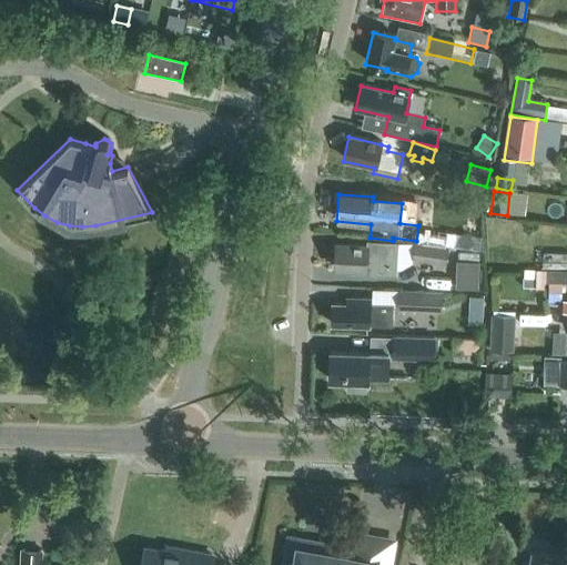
[(404,213),(423,214),(425,198),(406,195),(404,213)]
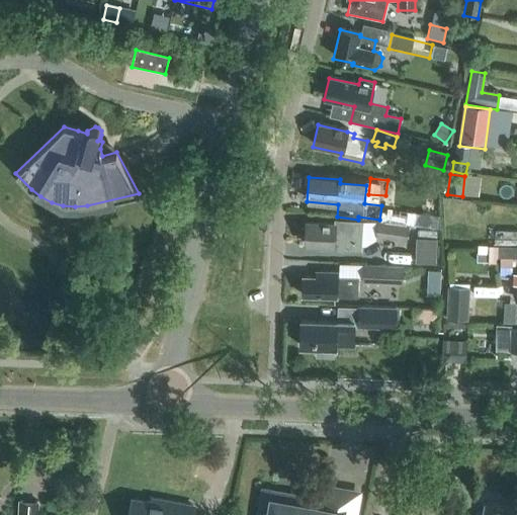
[(306,224),(304,246),(320,247),(320,252),(361,254),(362,222),(334,221),(333,226),(306,224)]
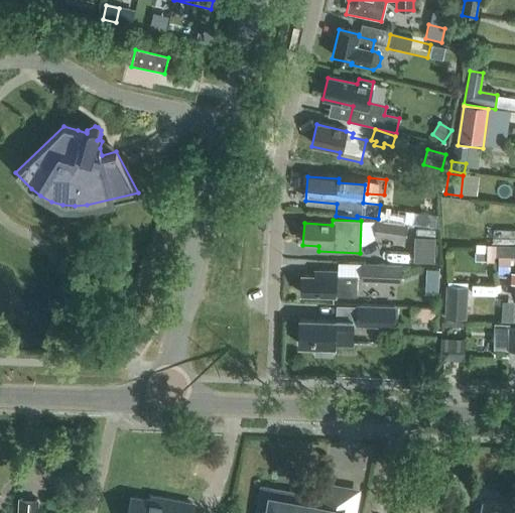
[(404,242),(406,227),(376,223),(374,238),(404,242)]
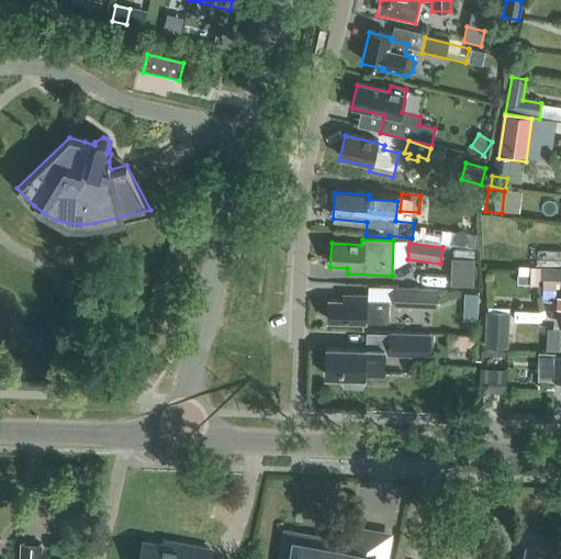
[(560,252),(536,252),(536,267),(560,267),(560,252)]
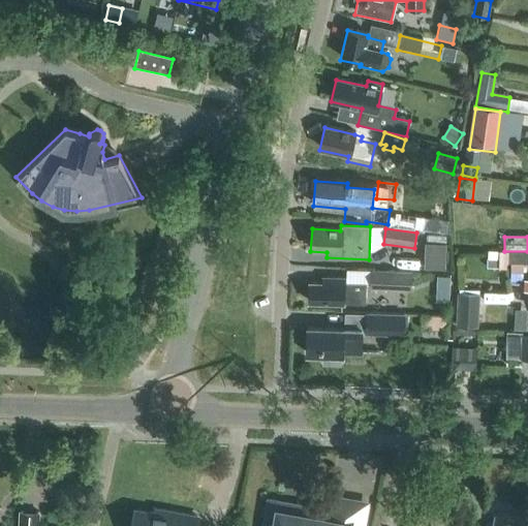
[(446,245),(424,244),(423,270),(445,271),(446,245)]
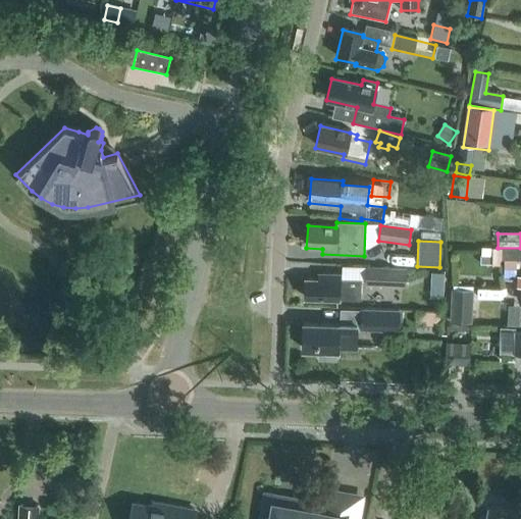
[(520,261),(520,250),(502,250),(501,262),(504,262),(503,278),(510,278),(510,270),(516,271),(516,262),(520,261)]
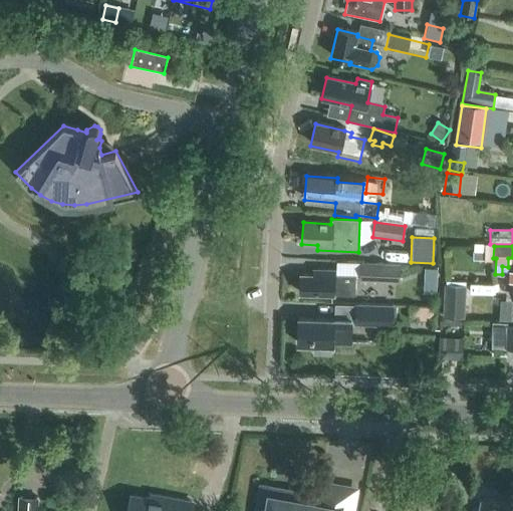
[(399,285),(400,266),(360,264),(359,283),(399,285)]
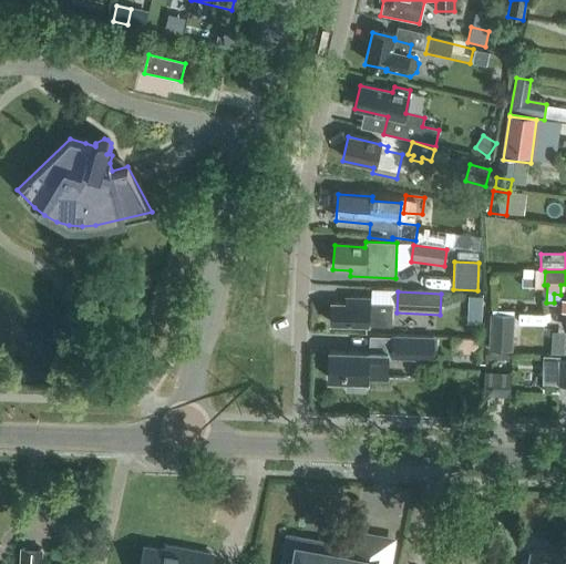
[(485,322),(486,296),(473,295),(472,321),(485,322)]
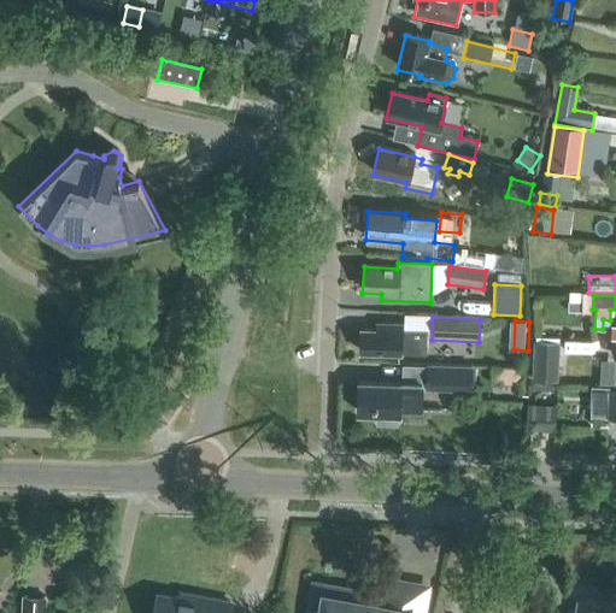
[(427,332),(402,331),(402,326),(376,325),(376,332),(361,331),(359,354),(400,357),(400,355),(426,355),(427,332)]
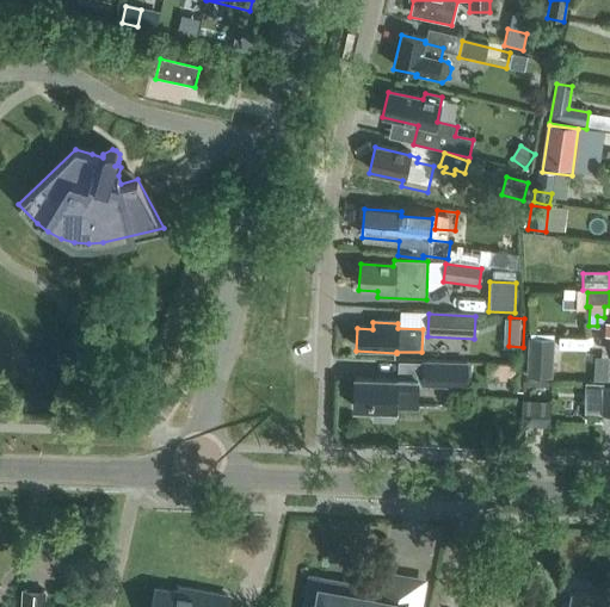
[(552,381),(553,341),(528,340),(525,379),(552,381)]
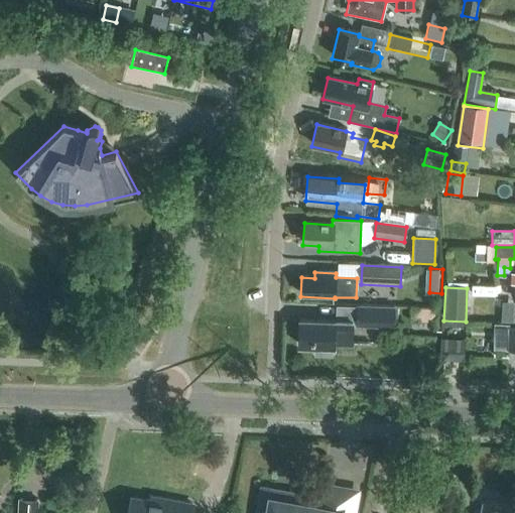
[(514,321),(514,301),(506,301),(506,321),(514,321)]
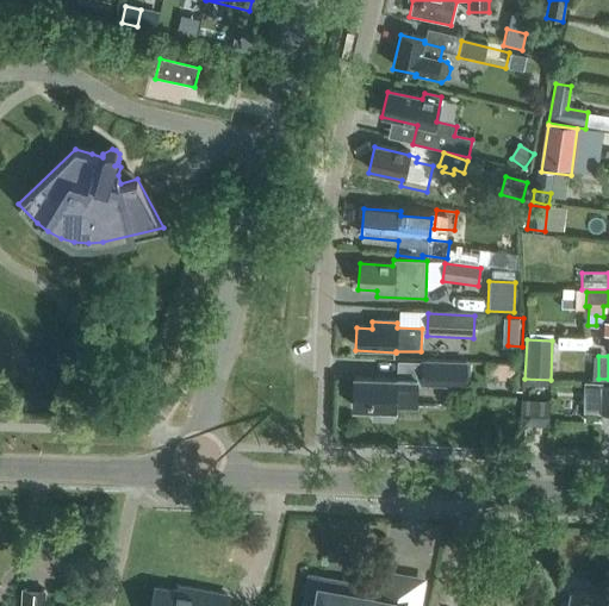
[(466,389),(467,364),(421,362),(420,387),(466,389)]
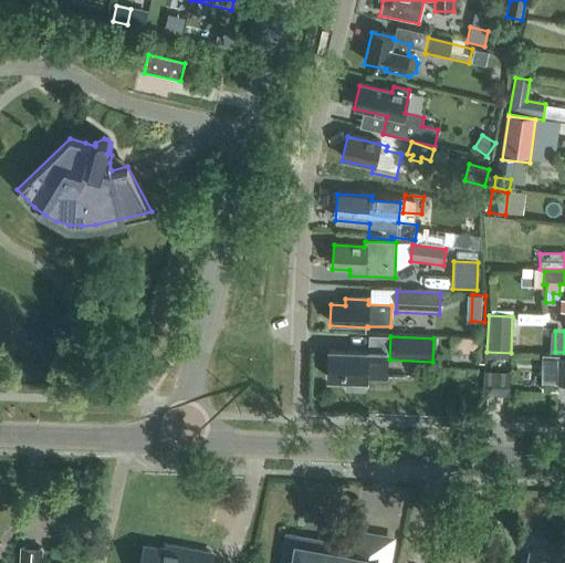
[(366,354),(328,352),(327,381),(345,382),(344,393),(365,393),(365,383),(387,383),(388,354),(366,353),(366,354)]
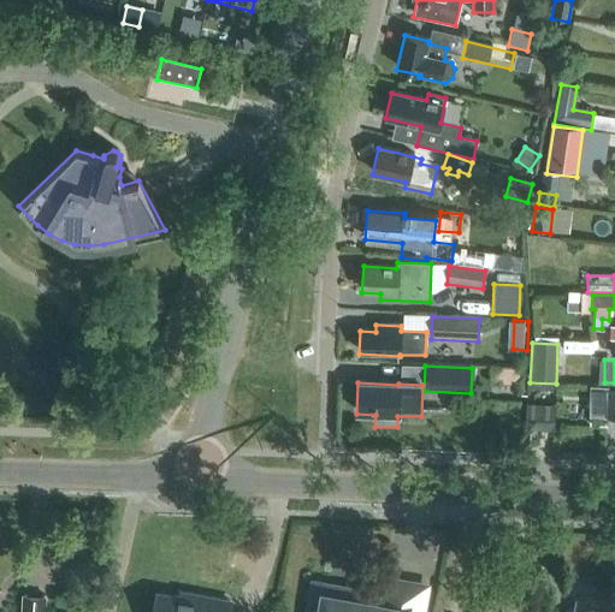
[(607,417),(608,392),(608,390),(590,390),(589,417),(607,417)]
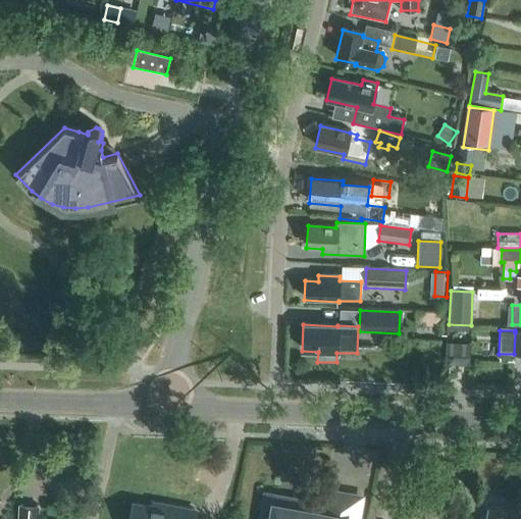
[(470,344),(445,343),(444,365),(469,366),(470,344)]
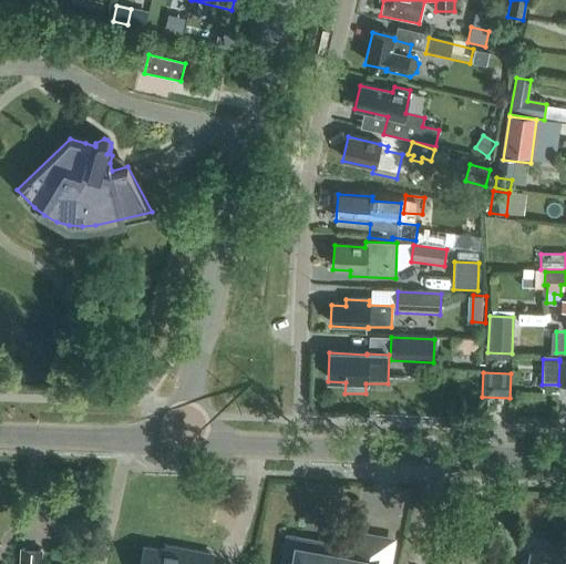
[(352,547),(286,535),(280,563),(386,563),(389,544),(353,537),(352,547)]
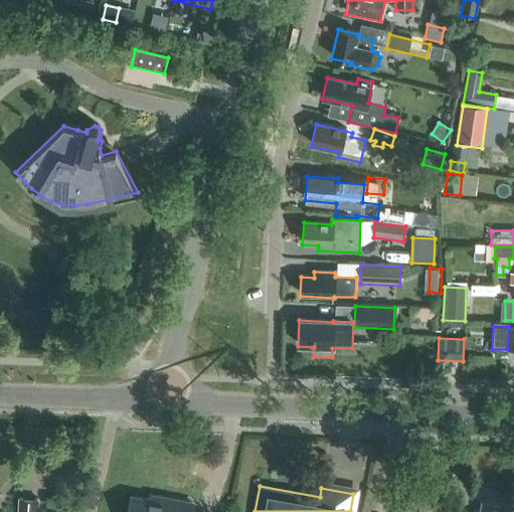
[(174,506),(133,498),(130,511),(189,511),(191,505),(175,502),(174,506)]
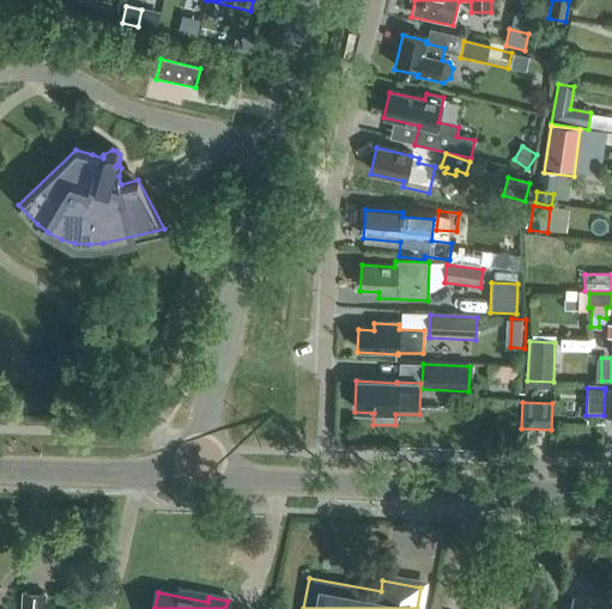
[(43,608),(44,596),(23,595),(22,608),(43,608)]
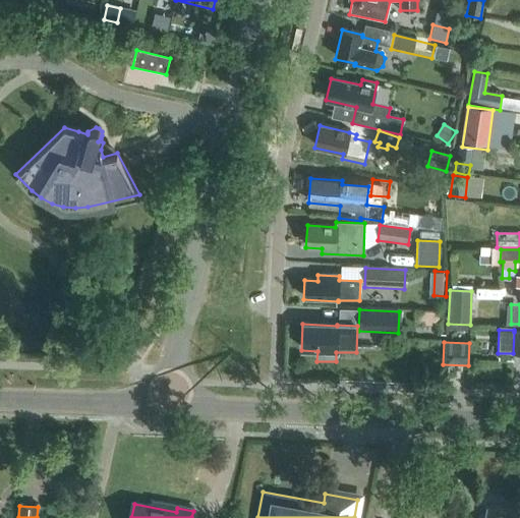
[(515,517),(517,512),(487,507),(485,517),(515,517)]
